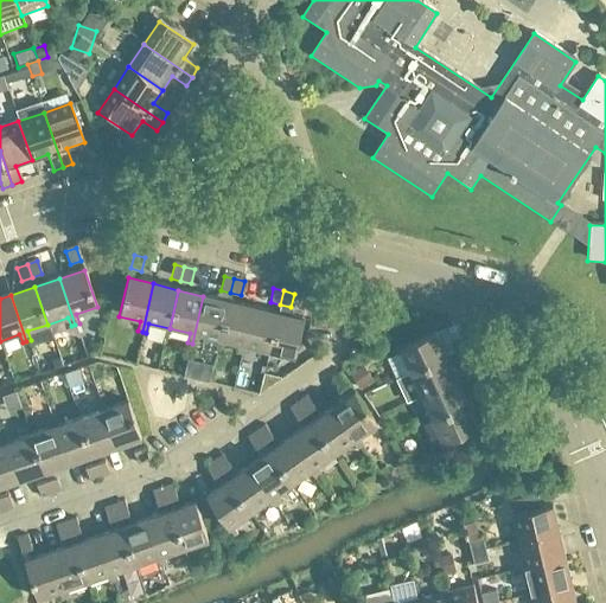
[(219,340),(228,302),(203,296),(192,344),(196,345),(198,335),(219,340)]
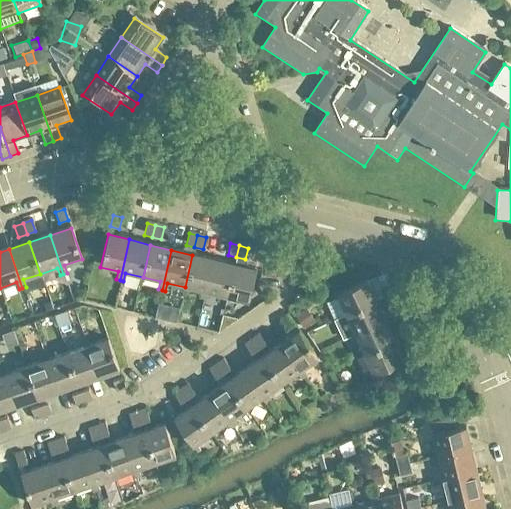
[(204,300),(213,260),(192,255),(185,287),(202,291),(200,299),(204,300)]
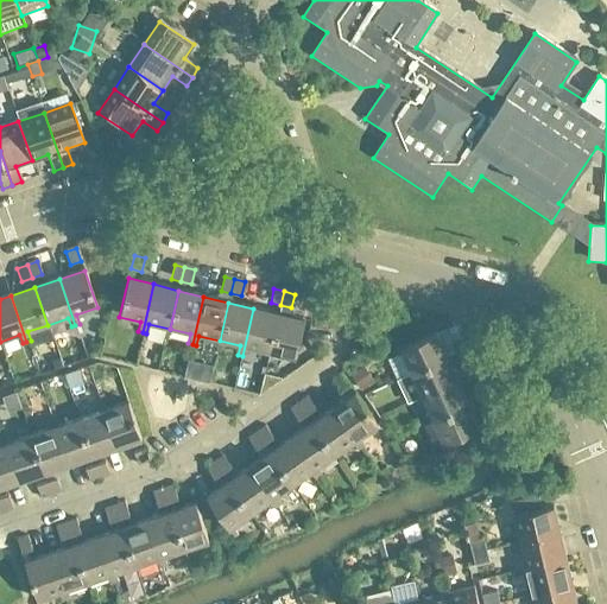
[(270,353),(278,315),(253,309),(242,356),(246,357),(248,348),(270,353)]
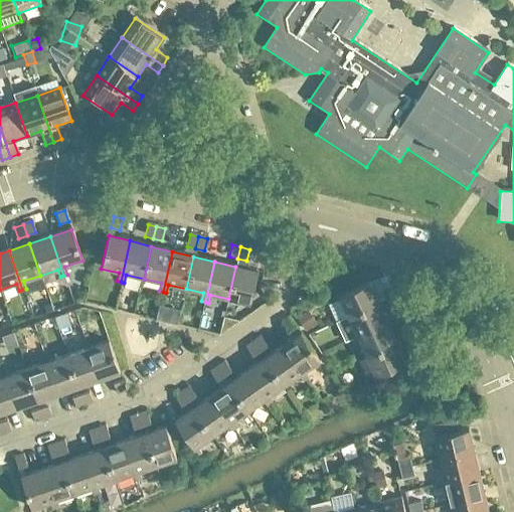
[(247,312),(258,272),(235,267),(228,299),(246,304),(244,311),(247,312)]
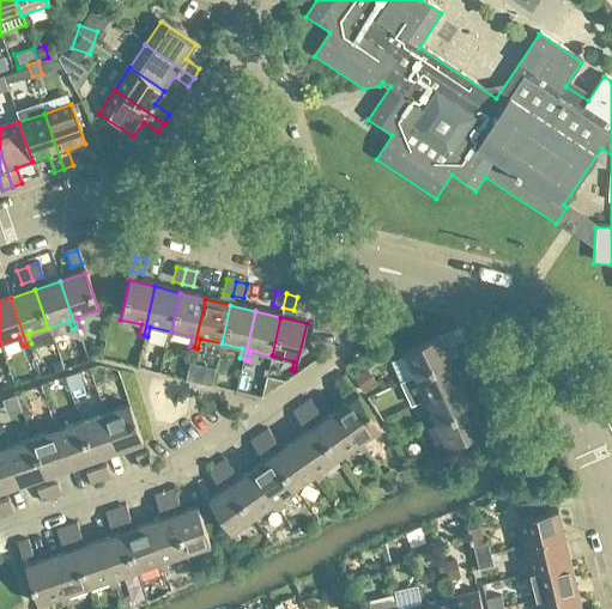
[(450,361),(440,336),(394,358),(395,361),(405,357),(413,377),(450,361)]
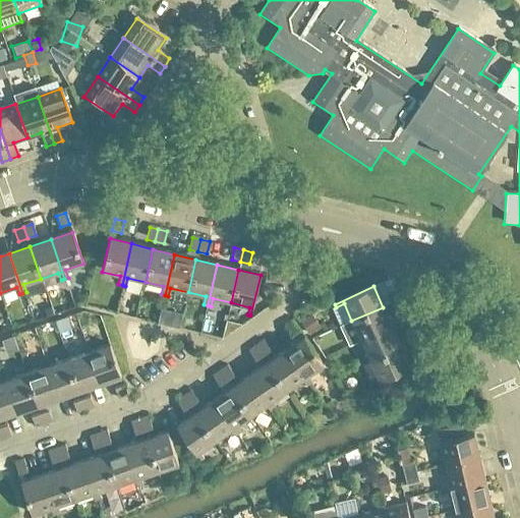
[(386,295),(390,303),(401,298),(397,290),(386,295)]
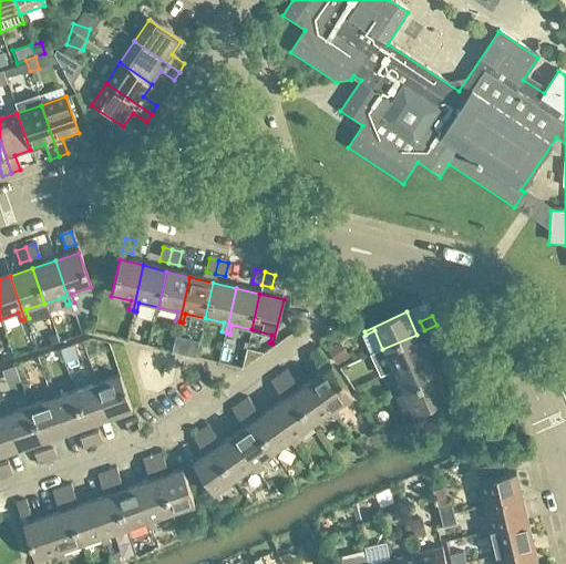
[(441,335),(436,325),(424,330),(429,340),(441,335)]
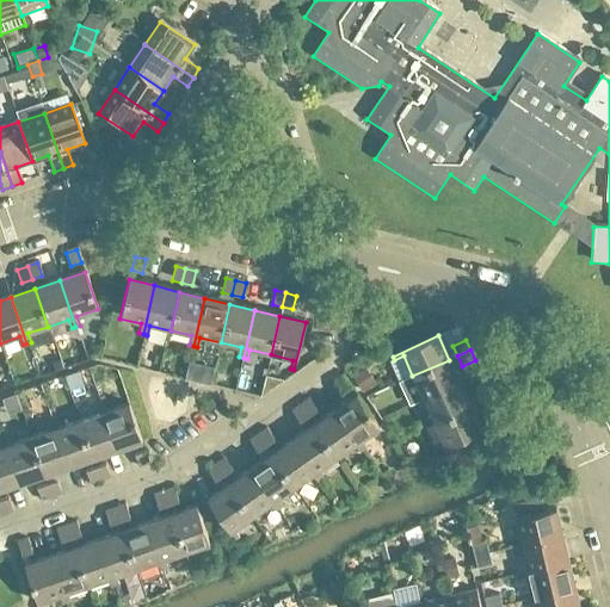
[(460,383),(449,360),(412,376),(421,396),(413,400),(414,403),(460,383)]
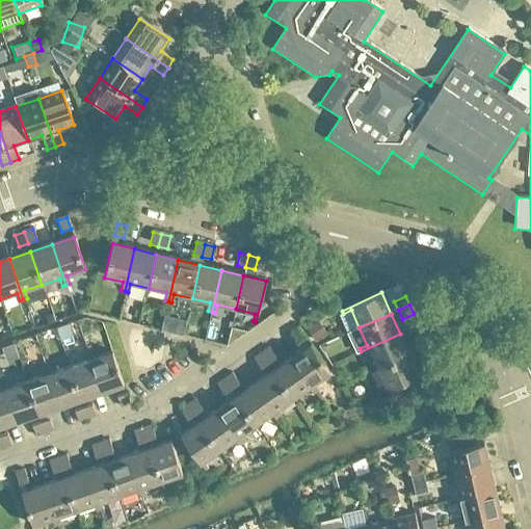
[(174,318),(170,334),(183,336),(186,321),(174,318)]
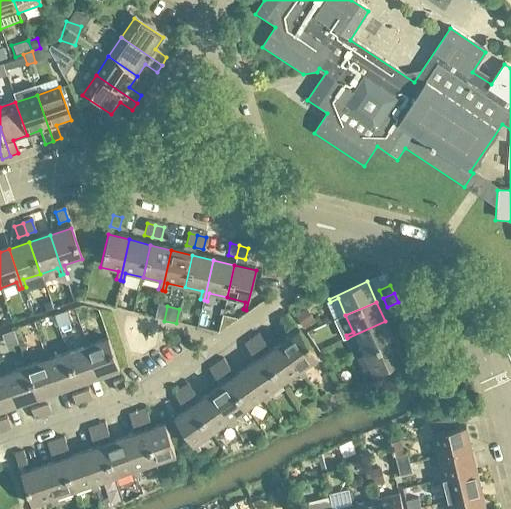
[(305,310),(297,316),(304,329),(313,323),(305,310)]
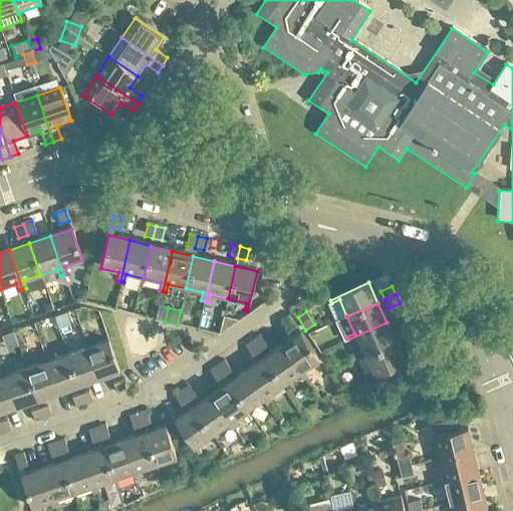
[(295,326),(288,316),(280,322),(287,332),(295,326)]
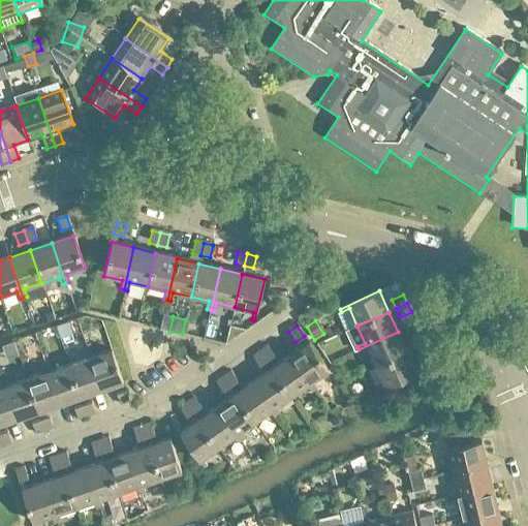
[(407,352),(398,332),(359,349),(361,353),(368,349),(375,367),(407,352)]
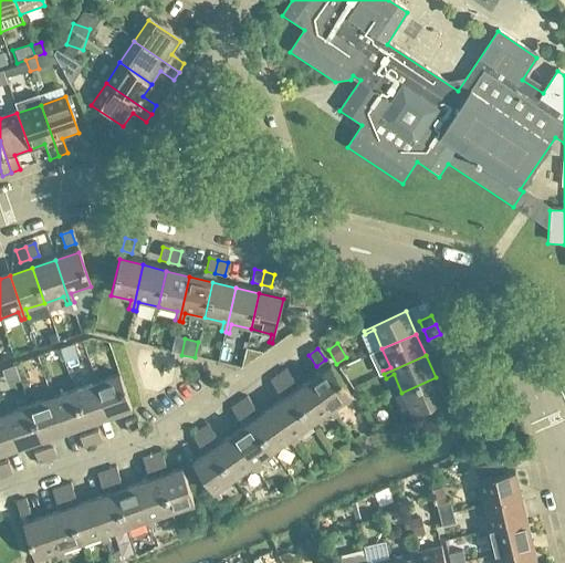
[(439,364),(443,374),(456,368),(451,360),(439,364)]
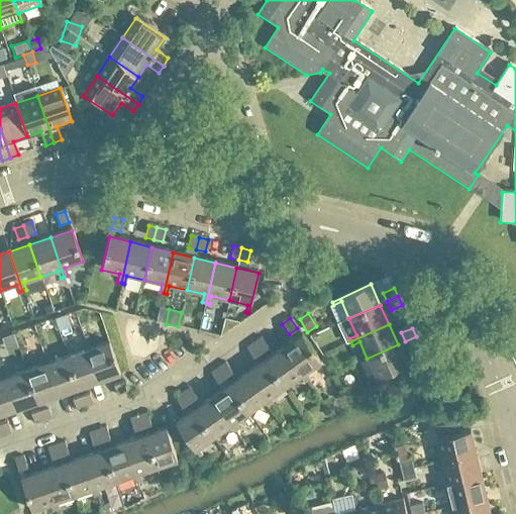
[(320,363),(301,335),(283,348),(307,383),(310,380),(305,374),(320,363)]
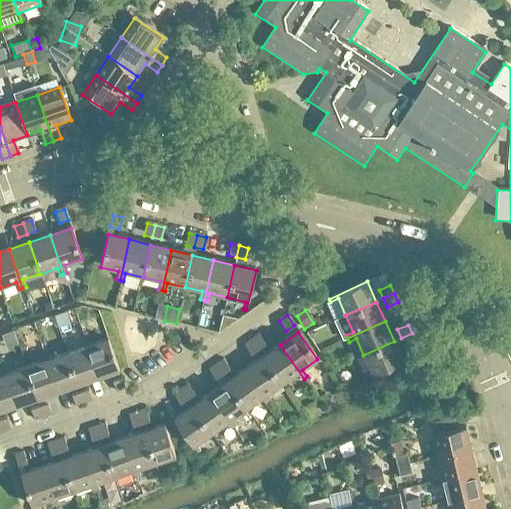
[(416,341),(412,333),(401,338),(405,346),(416,341)]
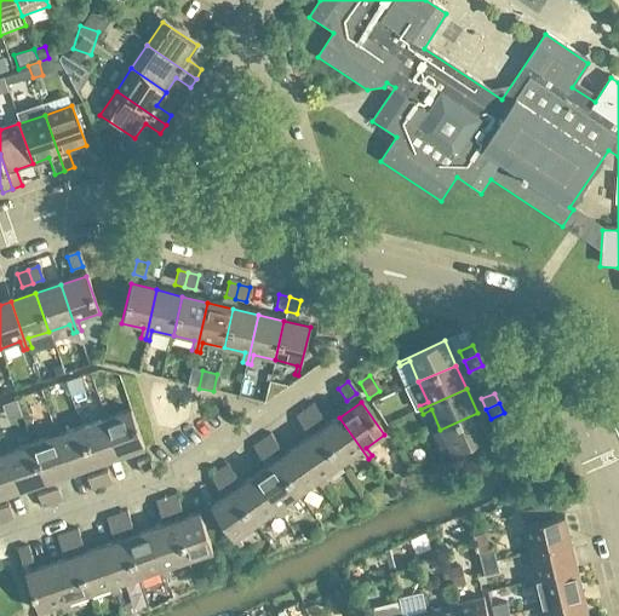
[(313,406),(304,413),(313,424),(321,418),(313,406)]
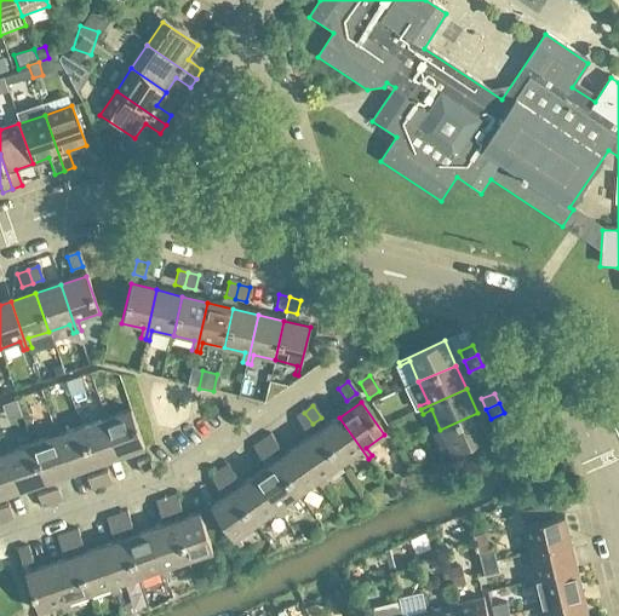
[(143,449),(131,412),(109,419),(105,409),(102,410),(118,458),(143,449)]
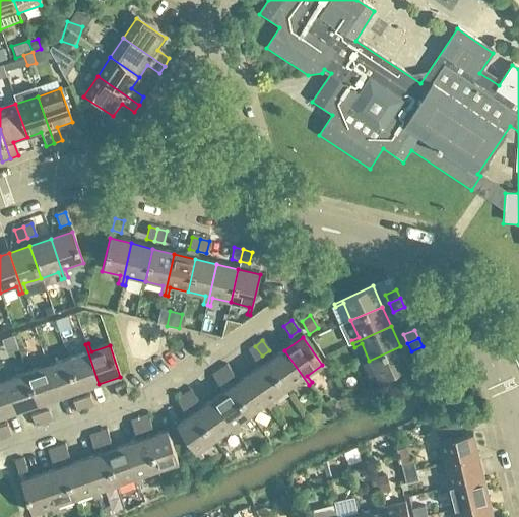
[(99,384),(85,344),(81,345),(84,353),(67,360),(78,391),(99,384)]
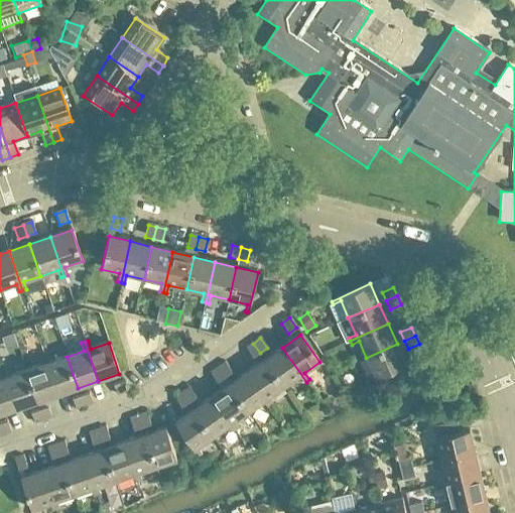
[(252,359),(260,353),(253,344),(245,349),(252,359)]
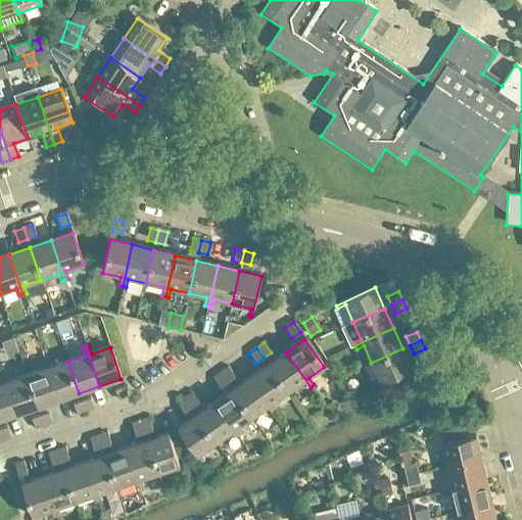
[(412,369),(402,348),(371,363),(379,380),(372,383),(373,386),(412,369)]
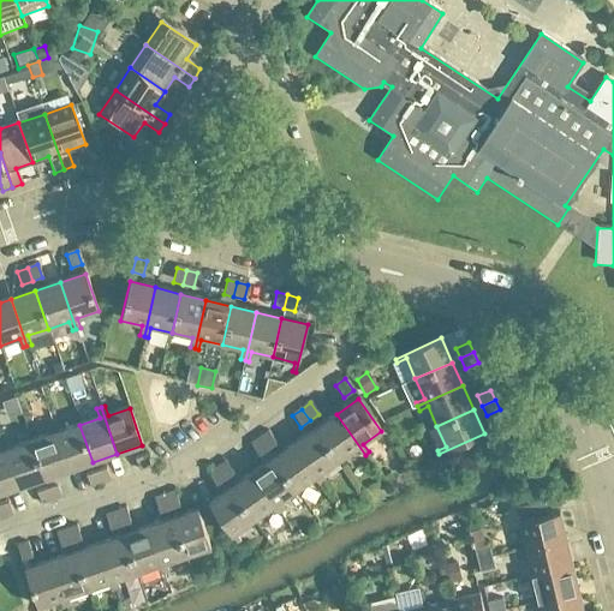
[(365,455),(337,414),(315,429),(338,461),(356,449),(362,457),(365,455)]
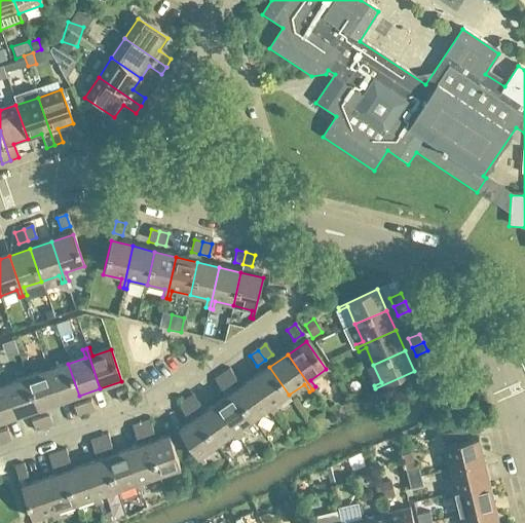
[(328,363),(332,375),(350,369),(346,356),(328,363)]
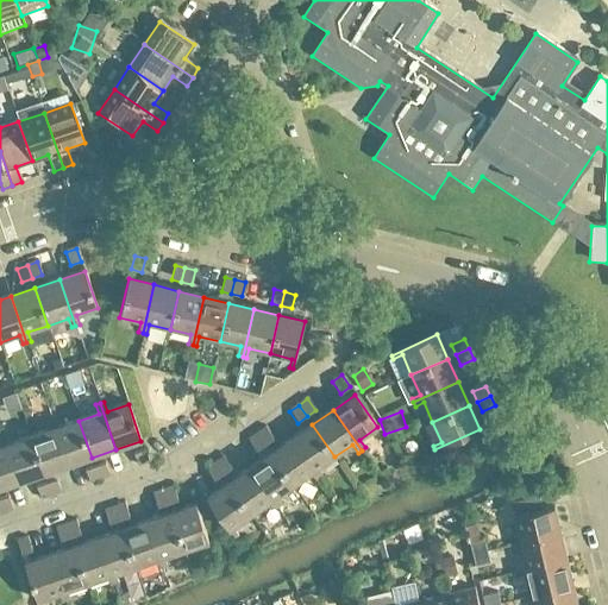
[(92,458),(79,421),(58,428),(55,418),(51,420),(68,466),(92,458)]
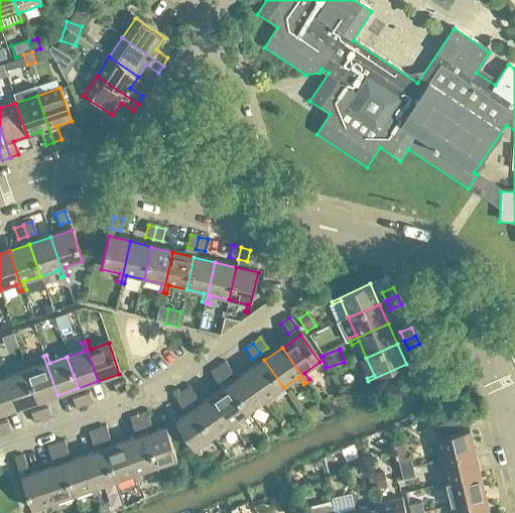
[(57,395),(43,356),(39,358),(42,365),(25,371),(36,402),(57,395)]
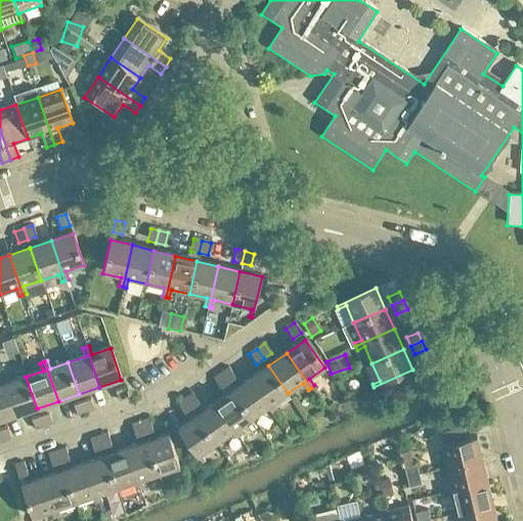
[(288,393),(268,365),(250,378),(274,413),(277,410),(273,404),(288,393)]
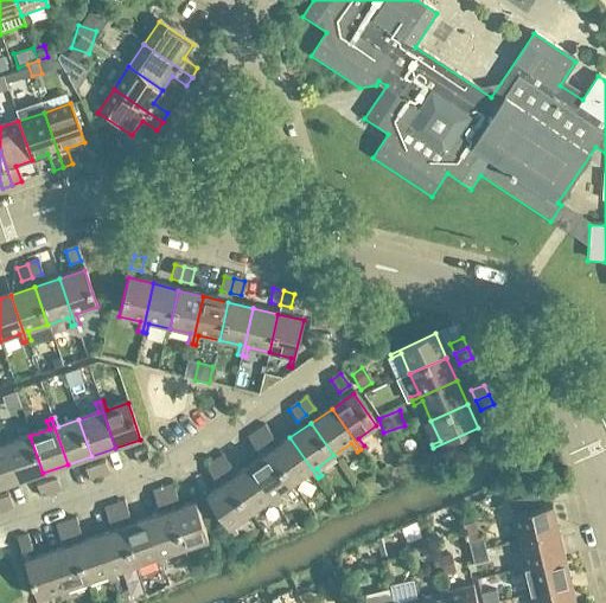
[(265,427),(255,432),(263,444),(273,438),(265,427)]
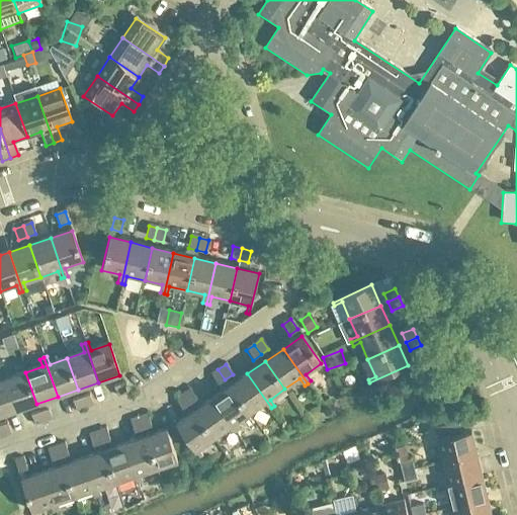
[(218,384),(225,379),(218,369),(210,375),(218,384)]
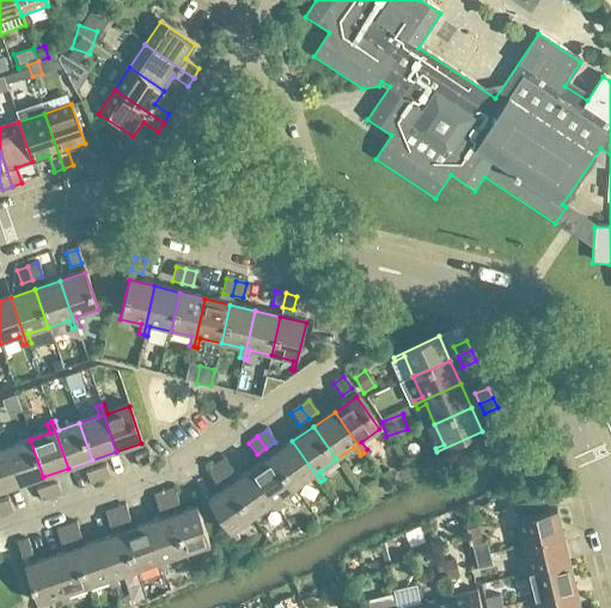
[(43,477),(30,440),(10,447),(7,437),(2,440),(19,485),(43,477)]
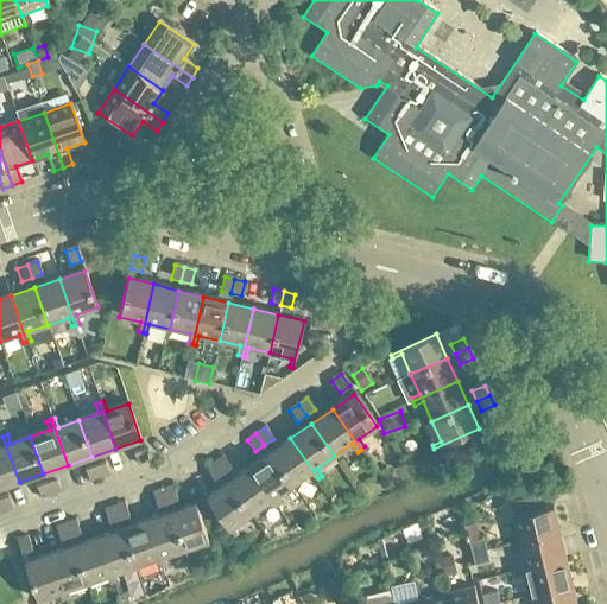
[(0,489),(19,482),(2,437),(0,437),(0,443),(1,446),(0,447),(0,489)]
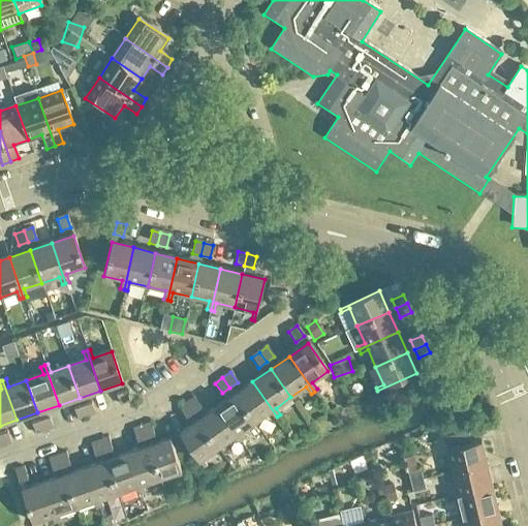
[(277,416),(252,381),(235,395),(254,423),(270,412),(274,419),(277,416)]
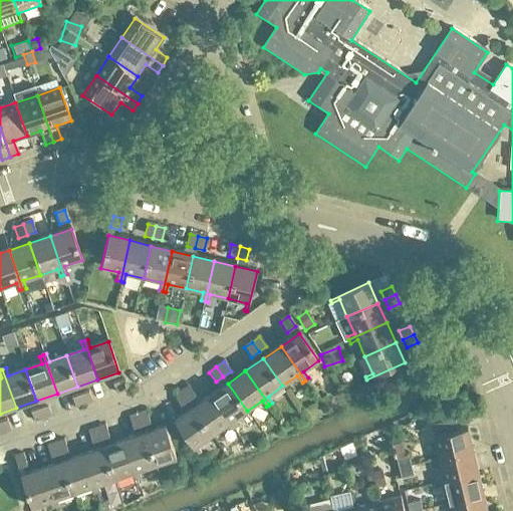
[(125,392),(121,380),(112,384),(116,395),(125,392)]
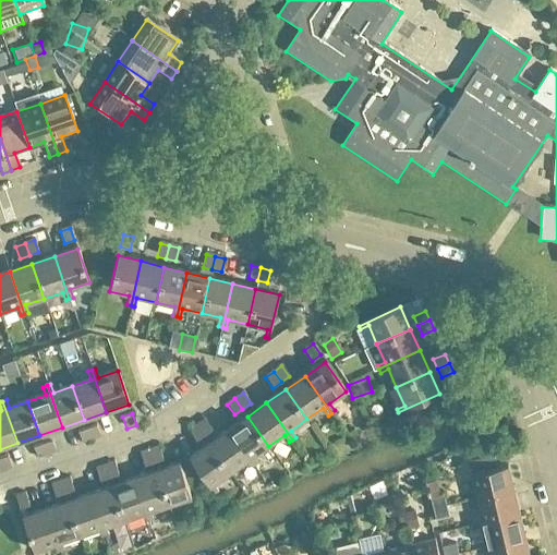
[(268,446),(247,417),(228,430),(254,467),(257,465),(252,457),(268,446)]
